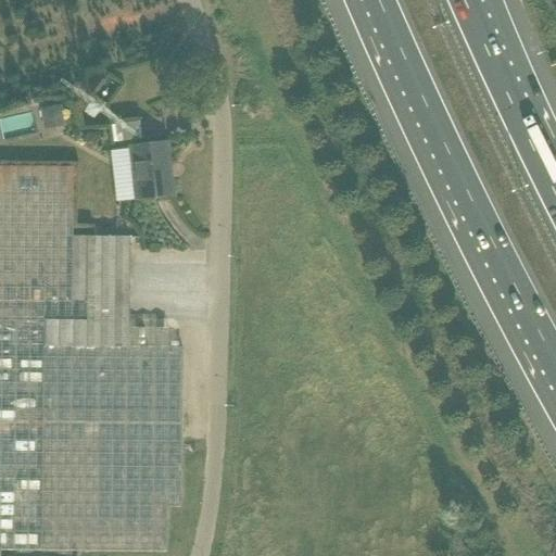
[(39,110),(43,131),(65,127),(61,106),(39,110)]
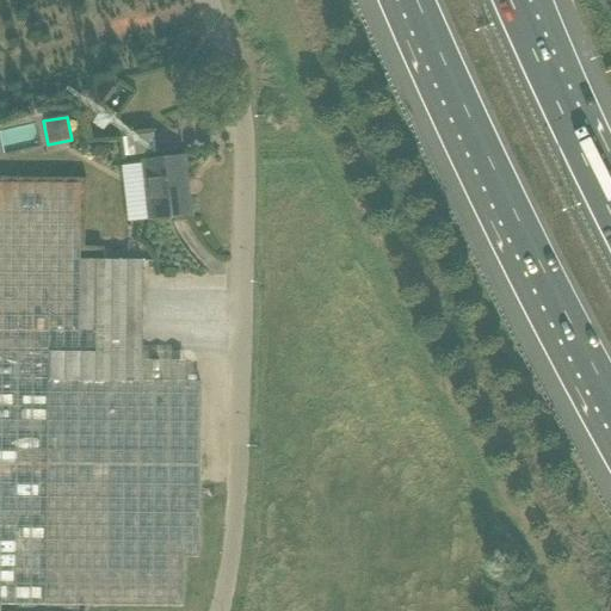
[(123,135),(125,156),(156,153),(154,133),(123,135)]
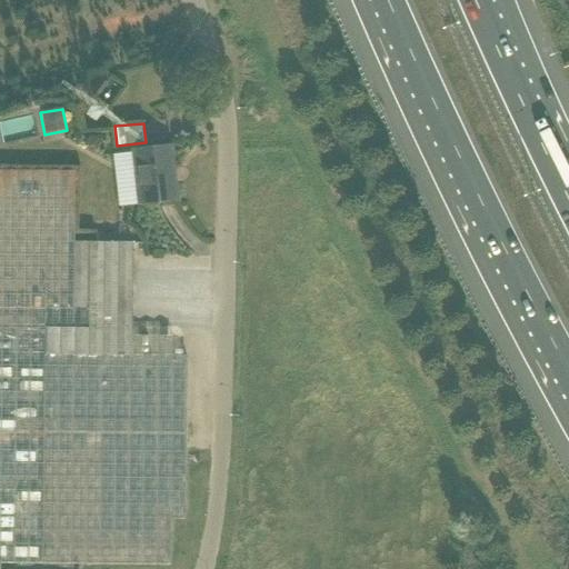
[(170,147),(131,151),(138,205),(176,200),(170,147)]
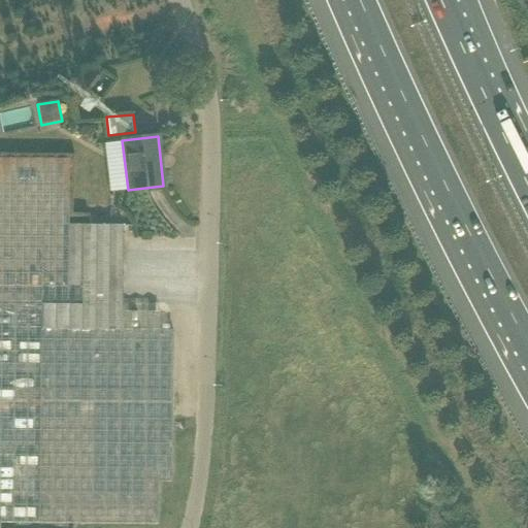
[(172,331),(159,331),(159,312),(122,312),(122,331),(41,330),(41,305),(81,305),(81,304),(81,287),(67,287),(68,225),(68,160),(0,158),(0,523),(158,525),(158,483),(171,483),(172,331)]
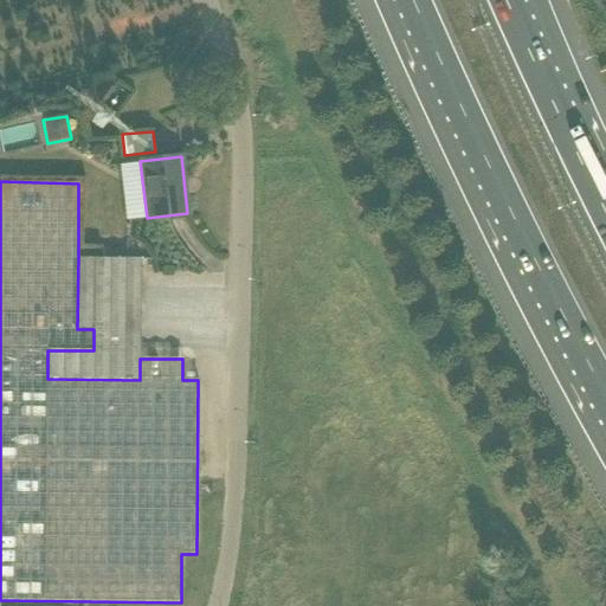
[(141,259),(78,258),(77,329),(94,329),(94,349),(140,350),(141,259)]
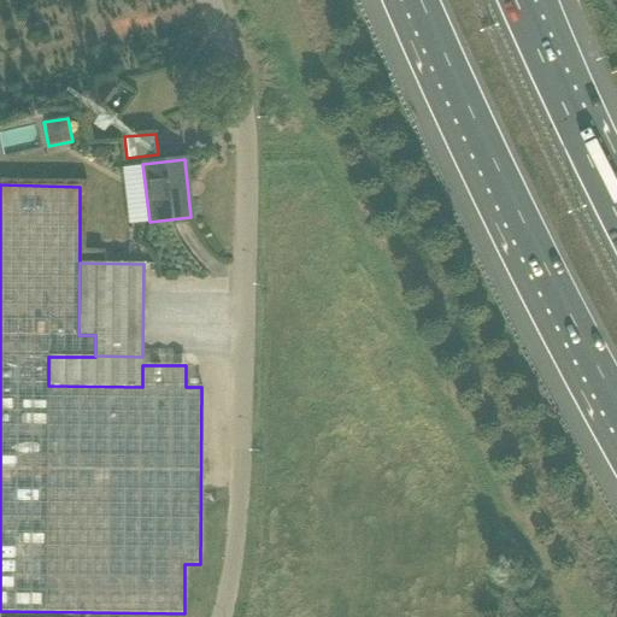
[(142,387),(142,365),(142,357),(95,356),(95,357),(48,357),(48,386),(142,387)]
